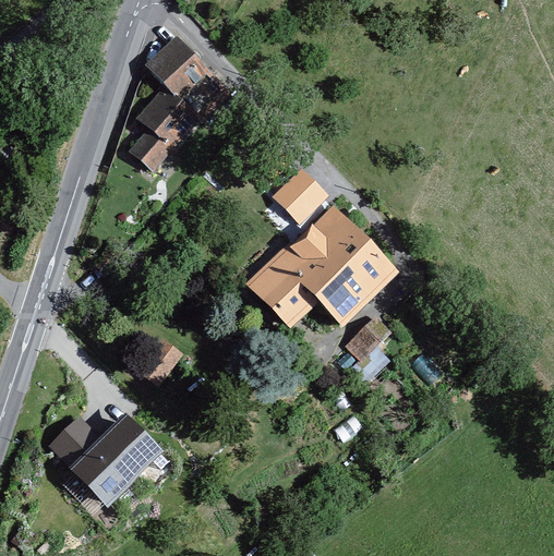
[(179,38),(149,68),(182,101),(213,72),(179,38)]
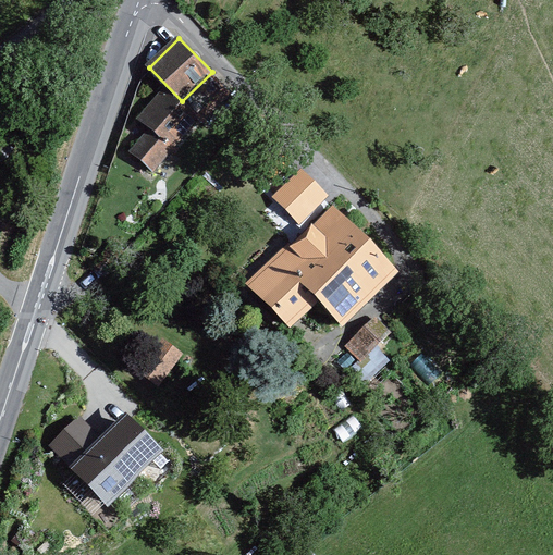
[(131,153),(155,174),(201,120),(167,89),(138,121),(150,132),(131,153)]
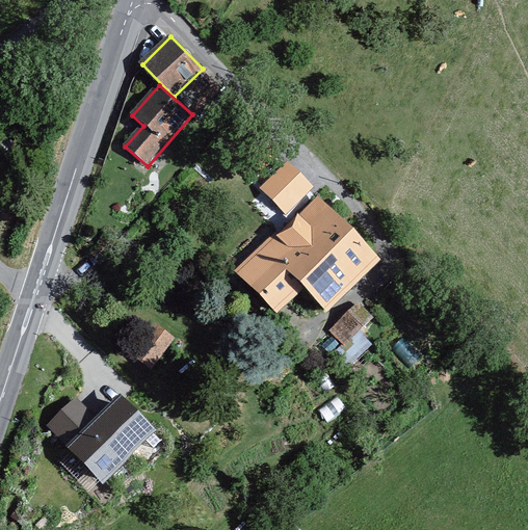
[(309,185),(283,159),(256,186),(282,212),(309,185)]
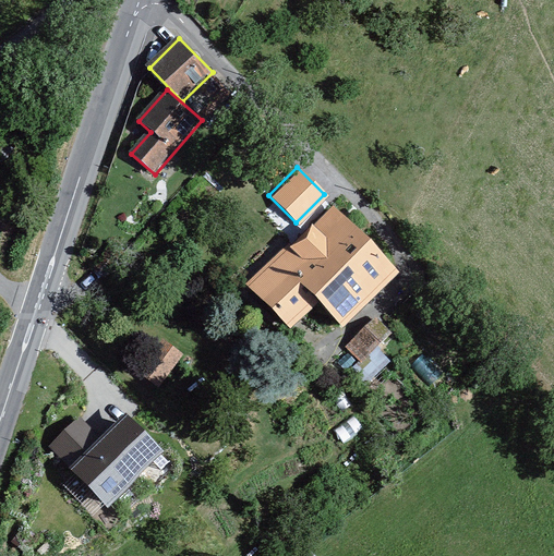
[(317,300),(344,327),(397,275),(327,204),(247,282),(290,327),(317,300)]
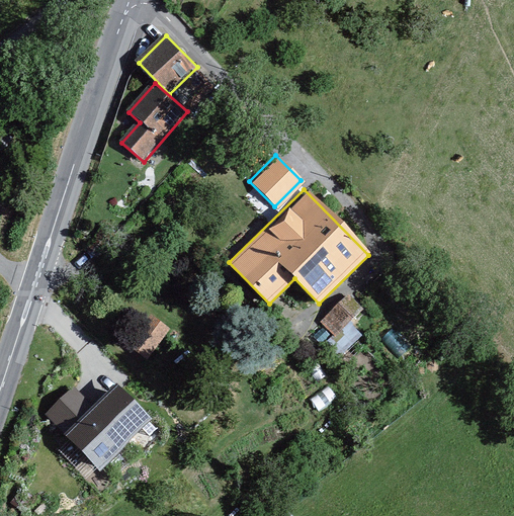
[(323,324),(337,338),(365,311),(351,296),(323,324)]
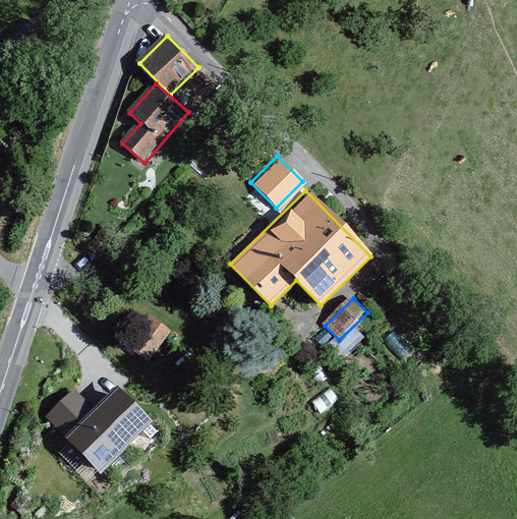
[(148,362),(171,327),(142,308),(119,343),(148,362)]
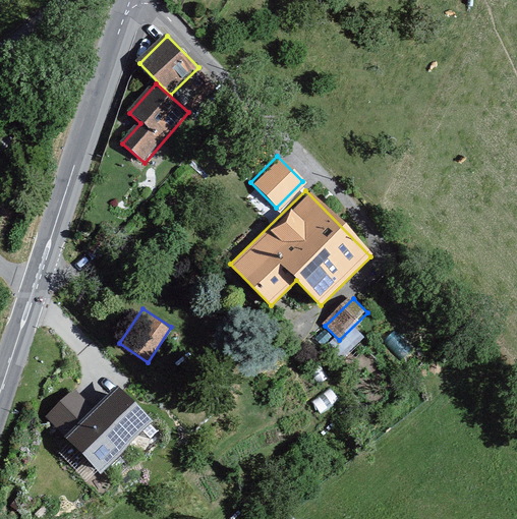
[(74,388),(44,415),(96,472),(152,421),(117,384),(92,407),(74,388)]
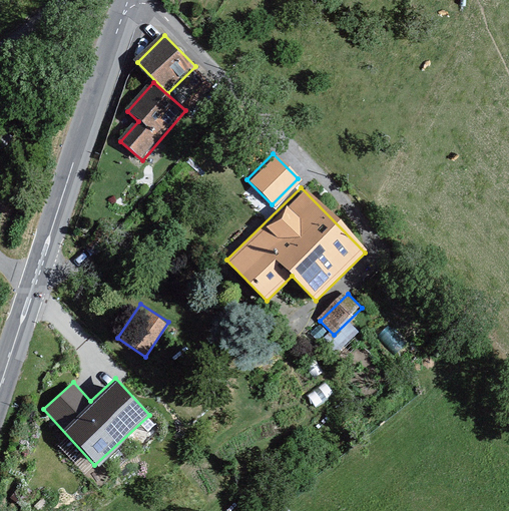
All buildings are outlined.
